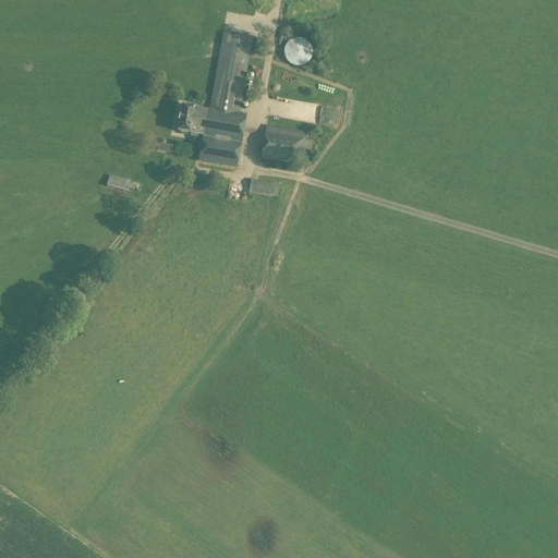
[(218,62),(209,111),(182,107),(178,132),(203,136),(198,161),(237,169),(245,118),(239,117),(247,68),(252,38),(222,33),(218,62)]
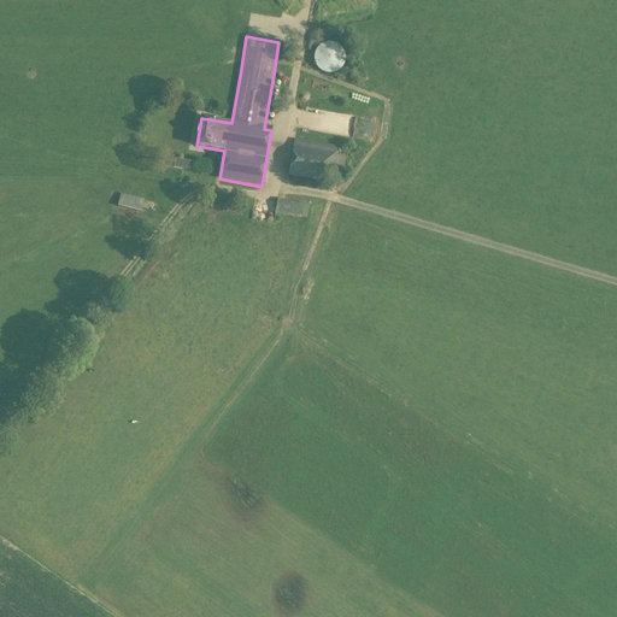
[(321,46),(317,50),(315,53),(313,59),(315,64),(317,69),(321,71),(325,74),(330,75),(335,74),(339,70),(342,66),(345,62),(345,57),(342,52),(340,48),(335,45),(330,43),(325,43),(321,46)]
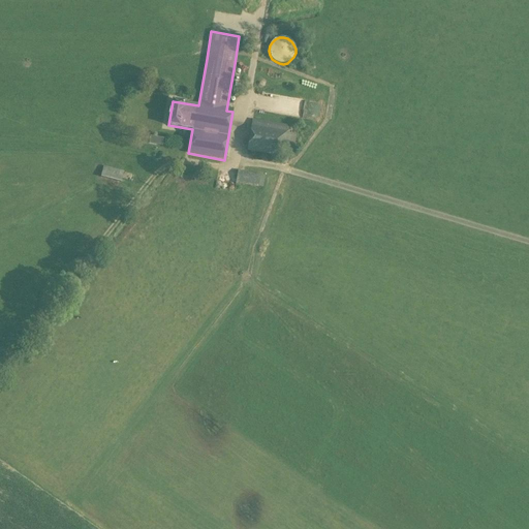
[(304,100),(303,118),(320,118),(320,101),(304,100)]
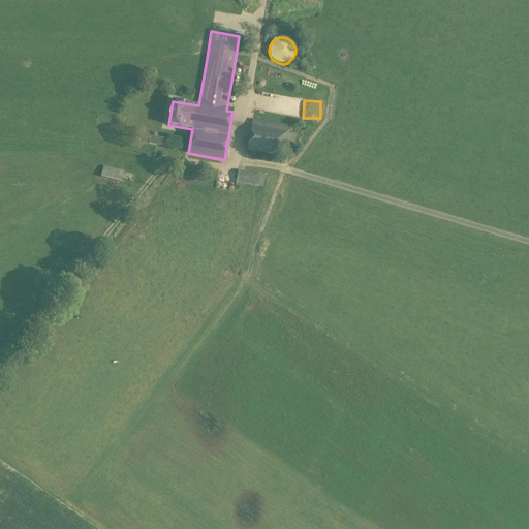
[(288,126),(253,120),(248,152),(284,158),(284,156),(293,157),(297,135),(287,134),(288,126)]
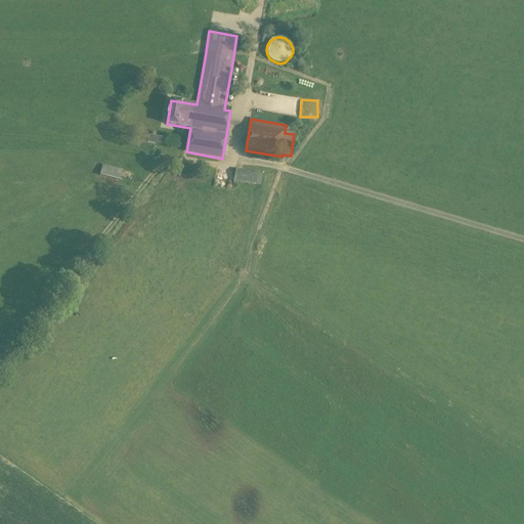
[(146,135),(146,143),(161,144),(161,136),(146,135)]
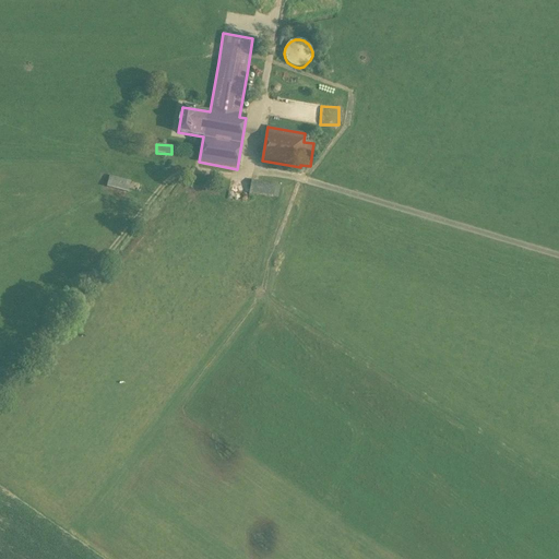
[(130,181),(109,176),(106,188),(128,193),(130,181)]
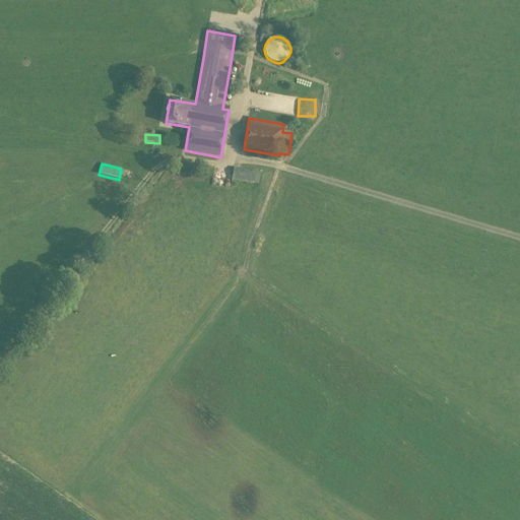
[(256,172),(234,168),(232,181),(254,184),(256,172)]
